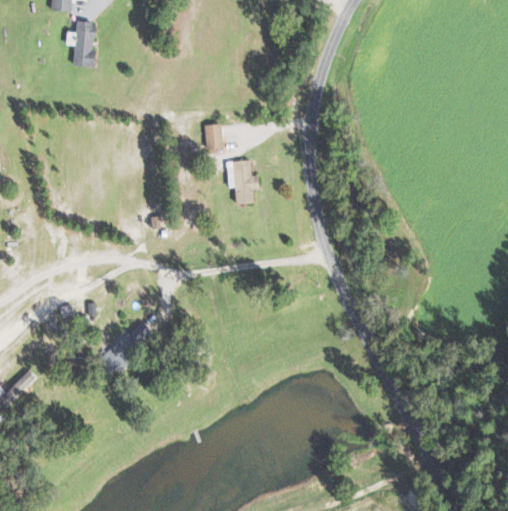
[(72,11),(72,0),(50,0),(51,11),(72,11)]
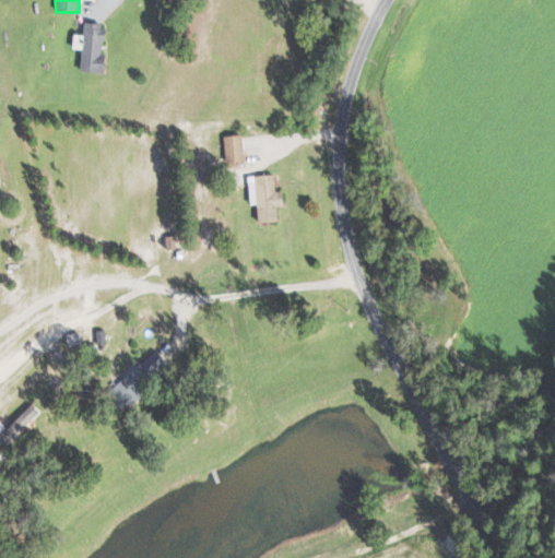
[(81,72),(103,73),(106,25),(84,23),(83,36),(74,35),(73,49),(82,50),(81,72)]
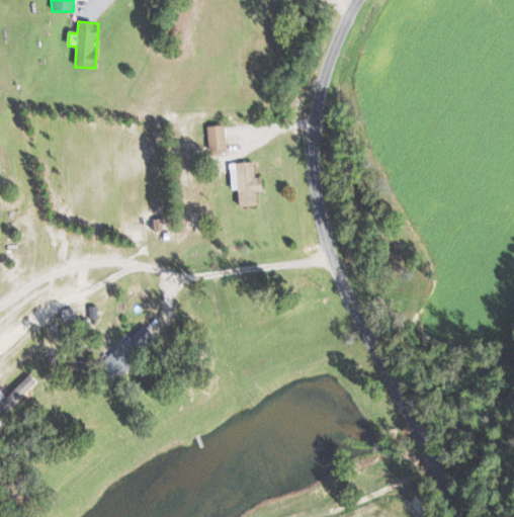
[(225,125),(206,126),(207,151),(226,151),(225,125)]
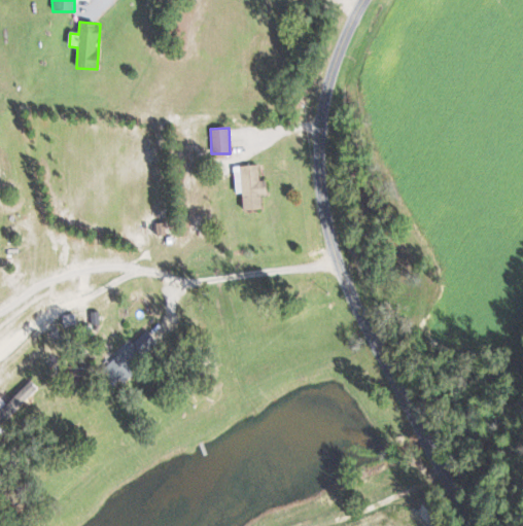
[(244,211),(263,210),(263,196),(269,196),(268,181),(260,181),(259,166),(234,167),(235,195),(243,194),(244,211)]
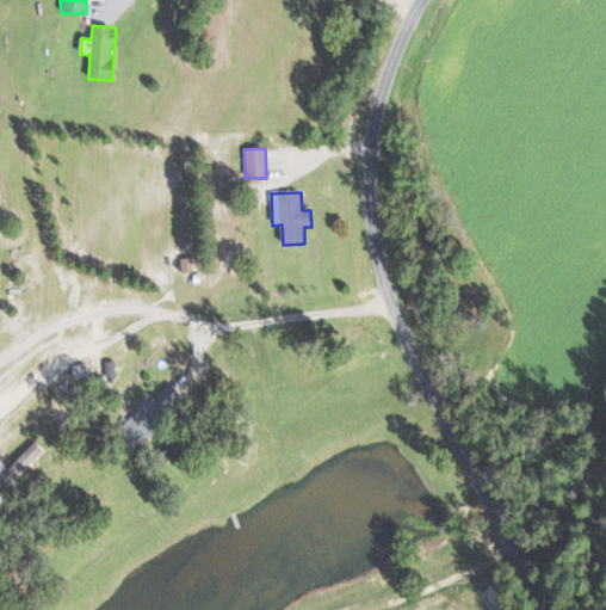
[(154,421),(180,394),(168,382),(142,411),(154,421)]
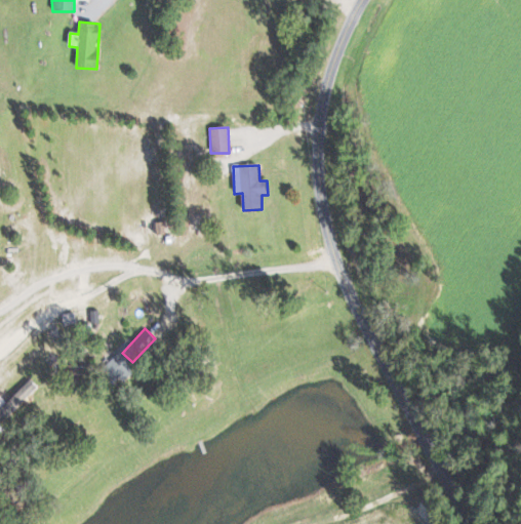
[(0,420),(3,424),(37,388),(29,380),(24,386),(30,391),(25,397),(17,391),(6,404),(0,398),(0,420)]
